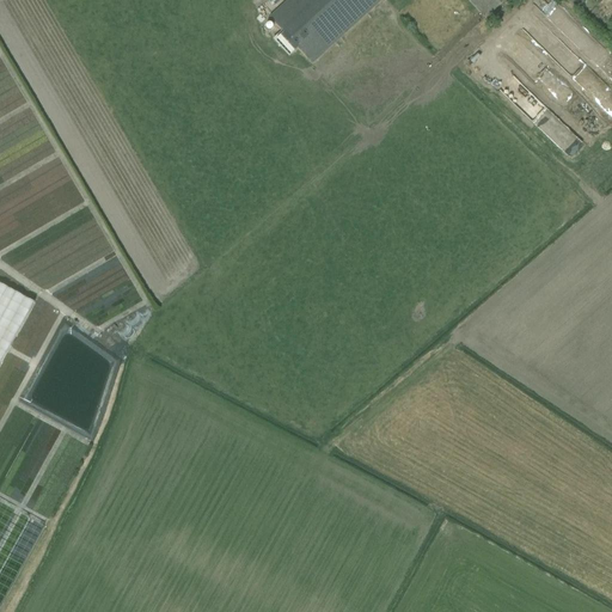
[(287,0),(268,18),(279,29),(311,65),(381,0),(287,0)]
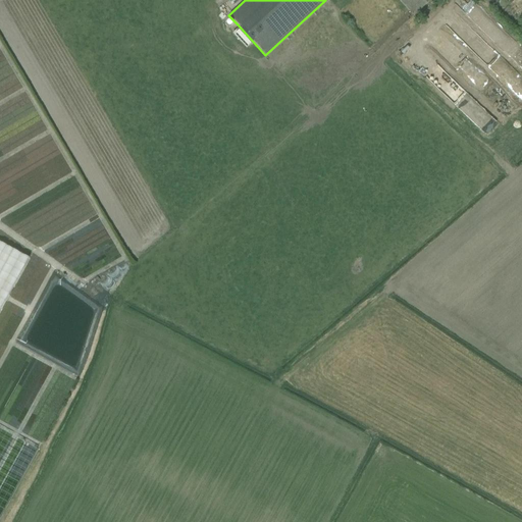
[(397,0),(413,17),(431,0),(397,0)]
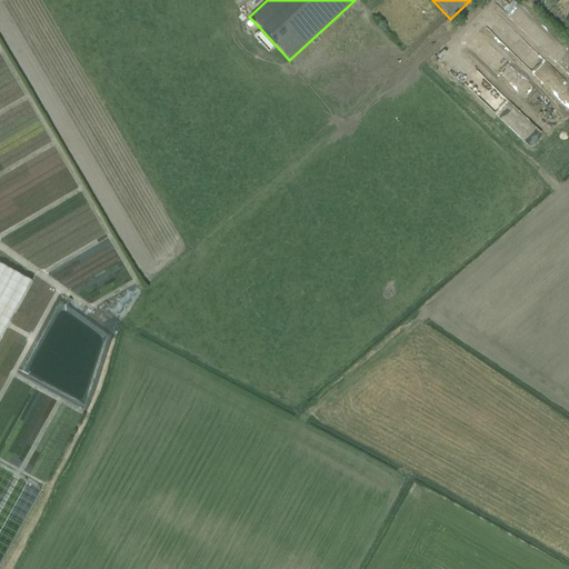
[(517,48),(525,42),(515,30),(507,36),(517,48)]
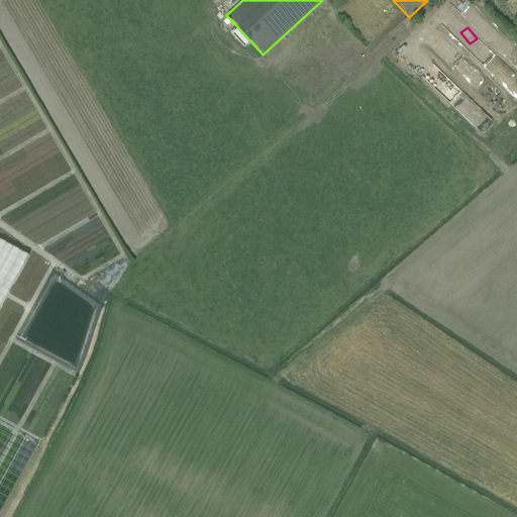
[(486,127),(489,134),(501,127),(497,121),(486,127)]
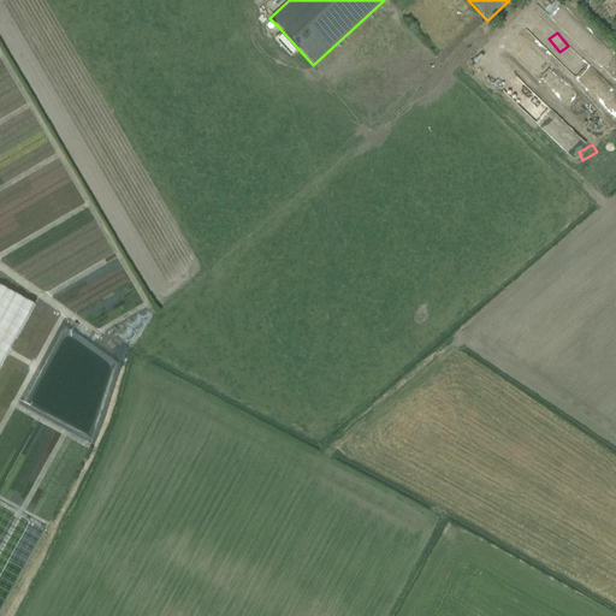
[(0,609),(43,532),(0,507),(0,367),(34,306),(0,286),(0,609)]
